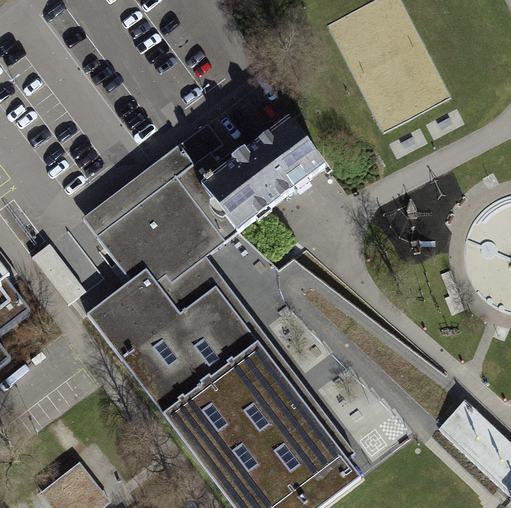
[(224,169),(201,187),(238,235),(329,167),(330,166),(293,118),(240,158),(224,169)]
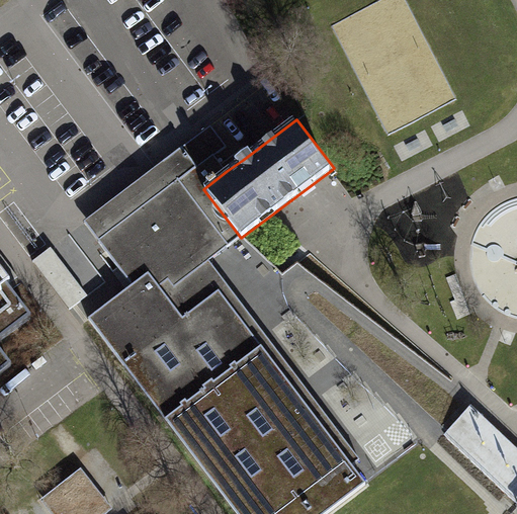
[(214,154),(227,145),(210,122),(124,187),(81,220),(125,278),(132,286),(89,318),(236,513),(328,513),(367,485),(351,464),(359,458),(209,259),(225,249),(241,238),(203,189),(227,171),(214,154)]
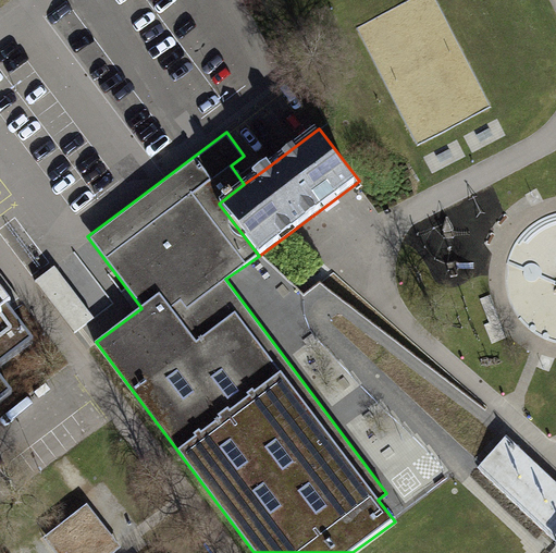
[(0,400),(13,391),(0,375),(0,365),(34,340),(12,309),(10,307),(8,305),(12,302),(0,285),(0,400)]
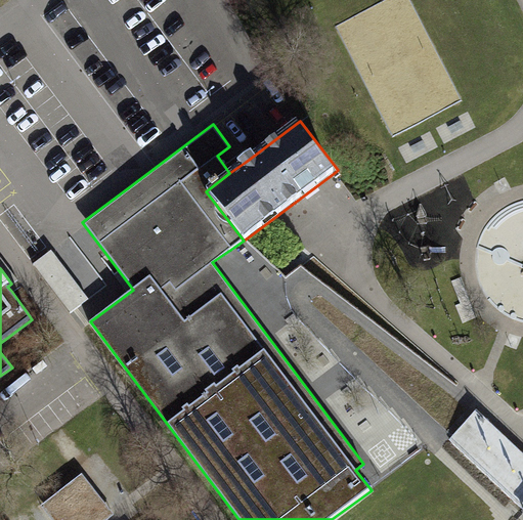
[(522,448),(474,404),(448,434),(512,495),(522,506),(522,448)]
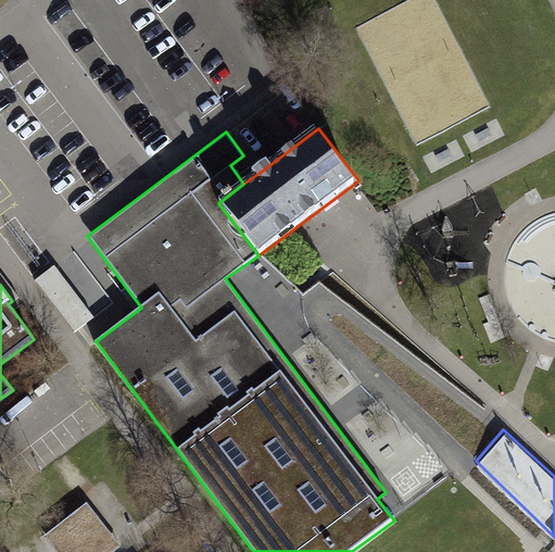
[(47,532),(62,551),(110,551),(125,540),(89,498),(47,532)]
